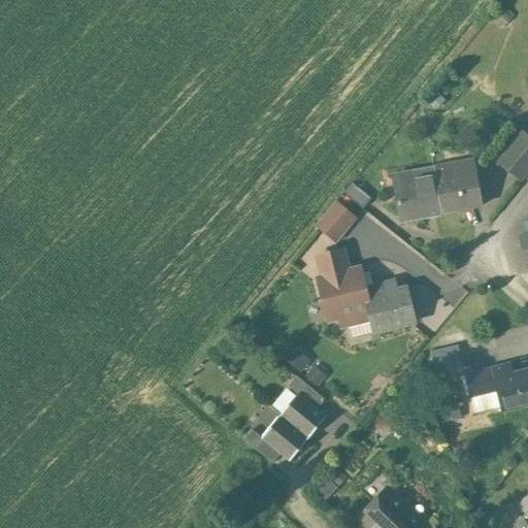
[(527,133),(524,130),(498,161),(519,177),(527,166),(527,133)]
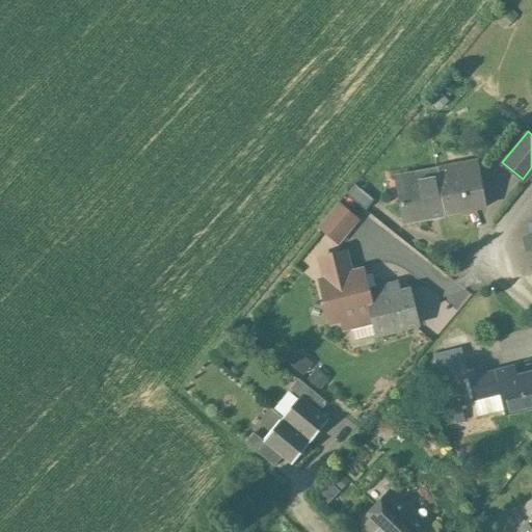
[(479,174),(459,178),(457,166),(437,169),(446,215),(485,208),(479,174)]
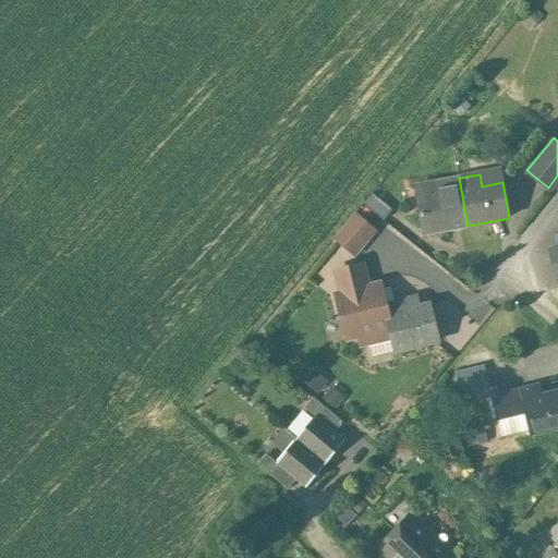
[(459,178),(423,184),(427,210),(421,211),(425,232),(468,226),(459,178)]
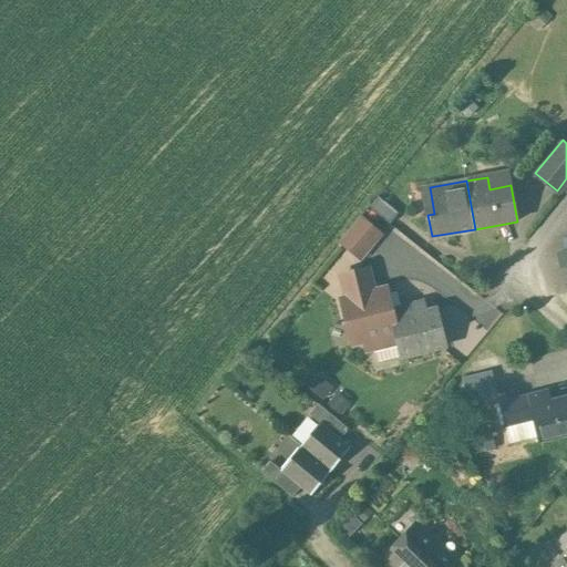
[(400,214),(379,197),(371,207),(392,224),(400,214)]
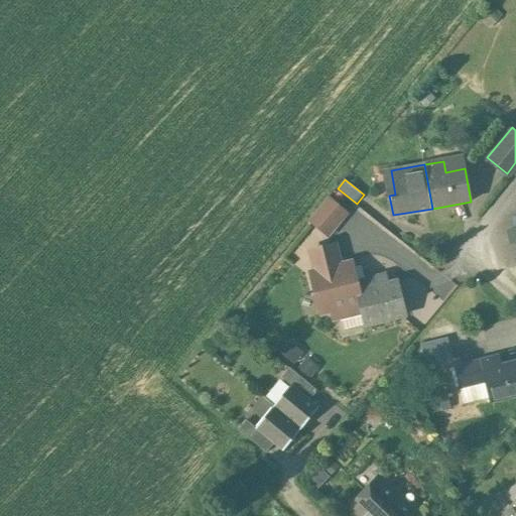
[(347,214),(328,198),(309,220),(329,235),(347,214)]
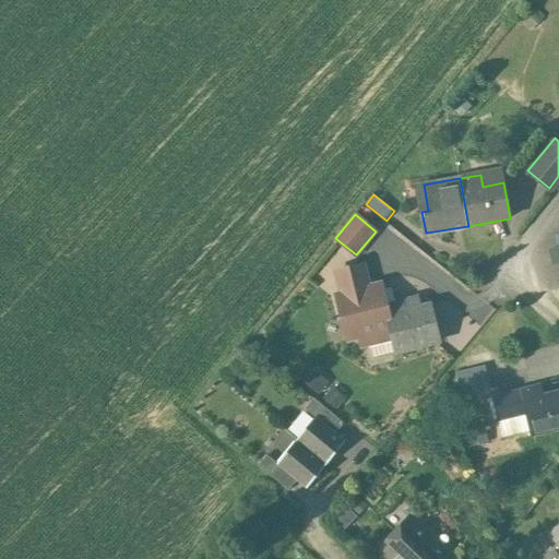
[(369,288),(364,265),(336,271),(342,295),(337,296),(343,320),(355,317),(359,336),(367,335),(369,346),(394,340),(385,306),(387,305),(382,285),(369,288)]
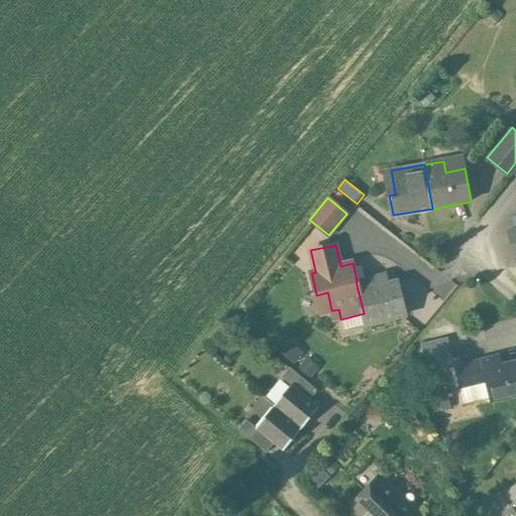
[(357,281),(356,282),(364,313),(366,325),(405,315),(397,282),(379,287),(376,277),(357,281)]
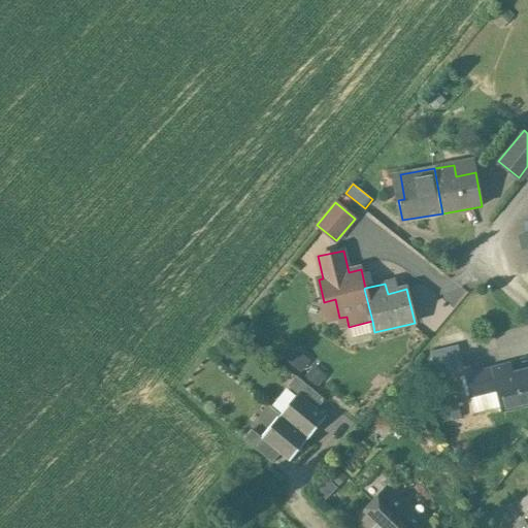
[(483,357),(457,364),(460,377),(465,376),(487,370),(483,357)]
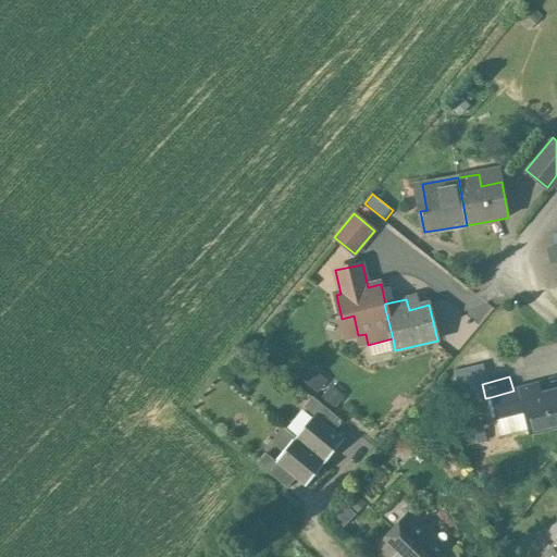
[(337,404),(345,394),(332,384),(324,393),(337,404)]
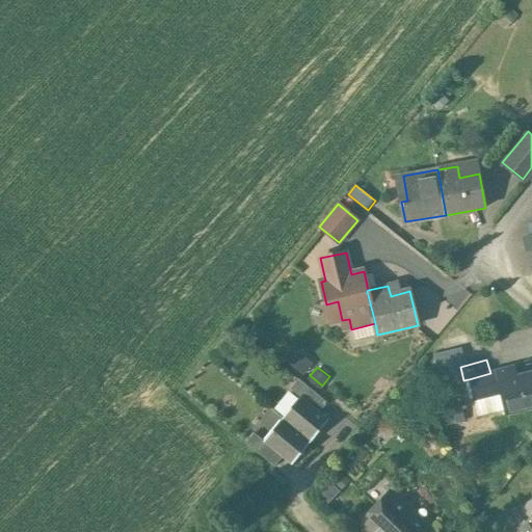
[(490,373),(469,379),(474,400),(500,394),(505,415),(531,407),(531,373),(517,377),(514,367),(490,373)]
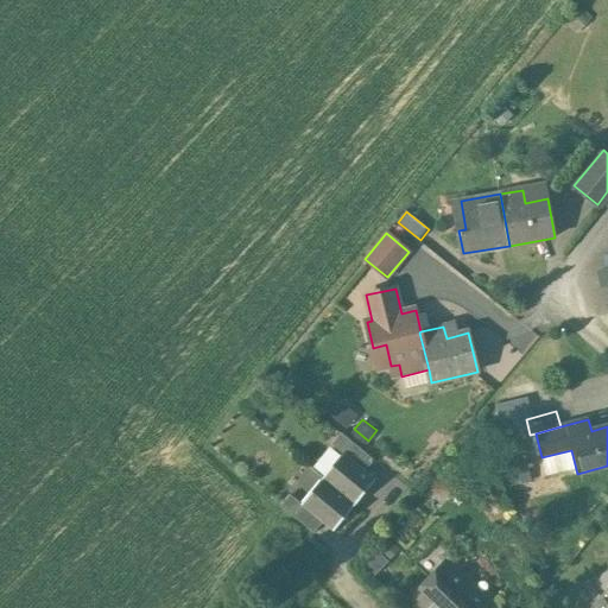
[(374,461),(341,434),(333,444),(343,454),(366,472),(374,461)]
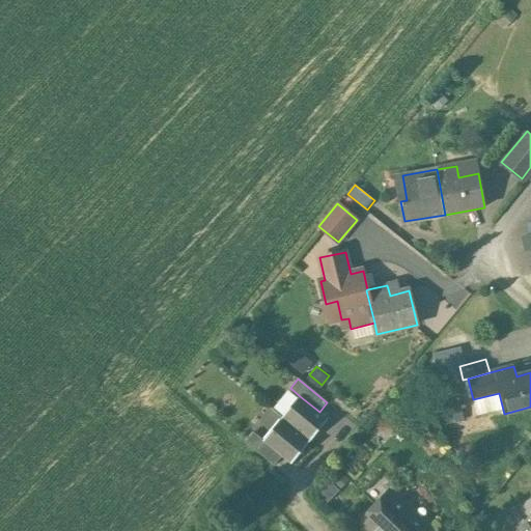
[(319,412),(300,396),(281,418),(310,442),(329,420),(319,412)]
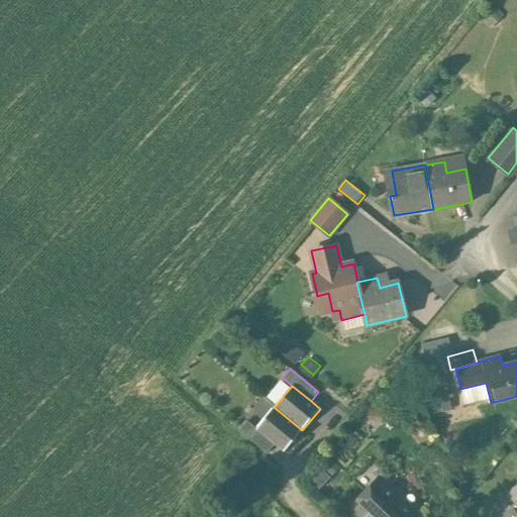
[(302,430),(274,407),(256,429),(275,444),(284,452),(302,430)]
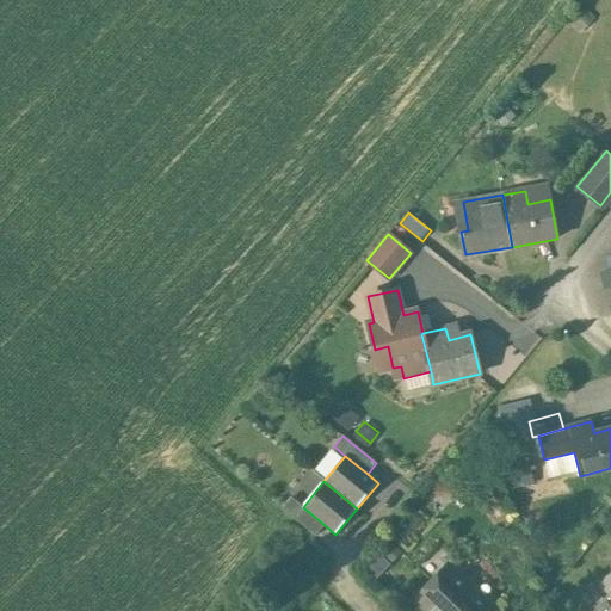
[(303,507),(292,498),(283,510),(315,536),(325,525),(303,507)]
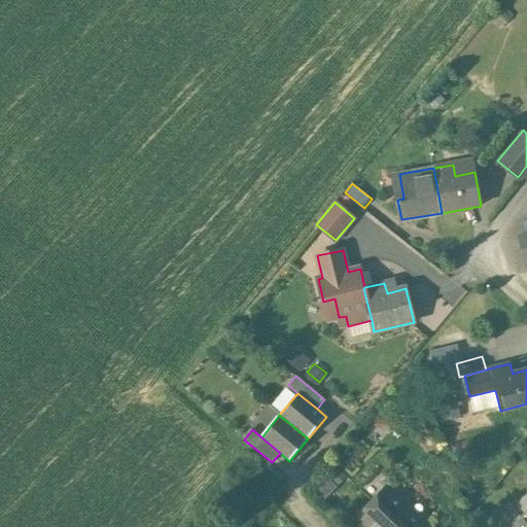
[(415,518),(390,495),(378,508),(372,502),(358,517),(367,526),(414,526),(410,523),(415,518)]
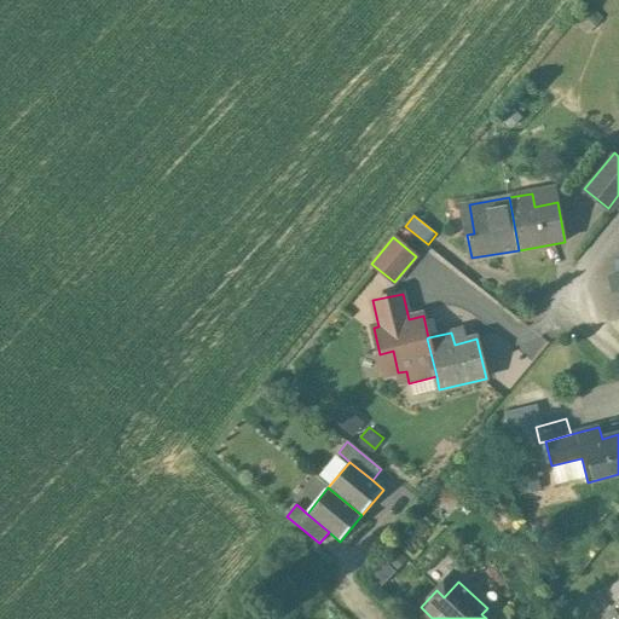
[(618,582),(607,590),(618,608),(618,582)]
